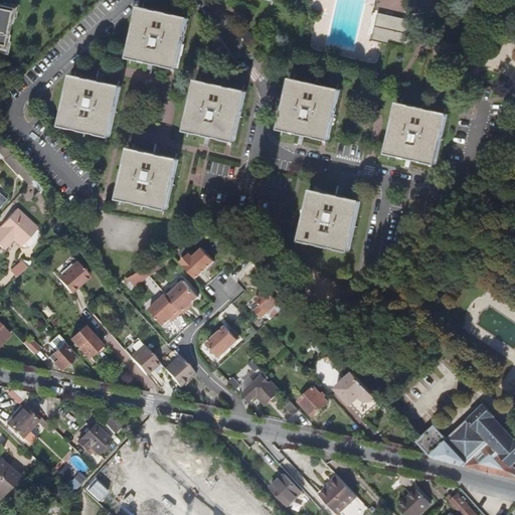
[(188,12),(144,2),(131,59),(153,64),(175,69),(188,12)]
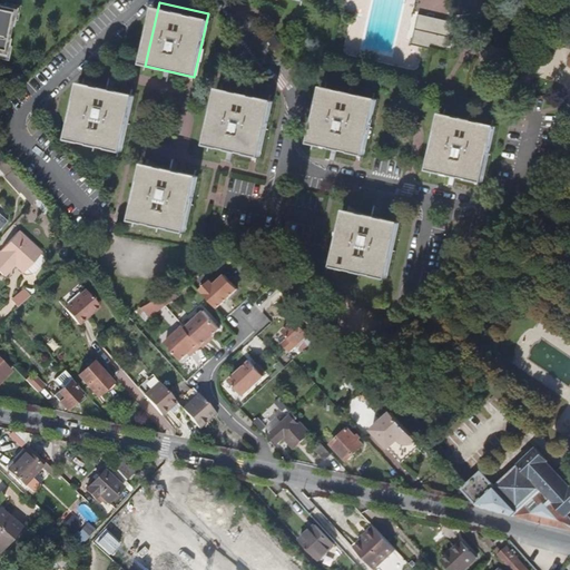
[(5,8),(15,10),(12,20),(17,21),(19,7),(5,3),(5,8)]
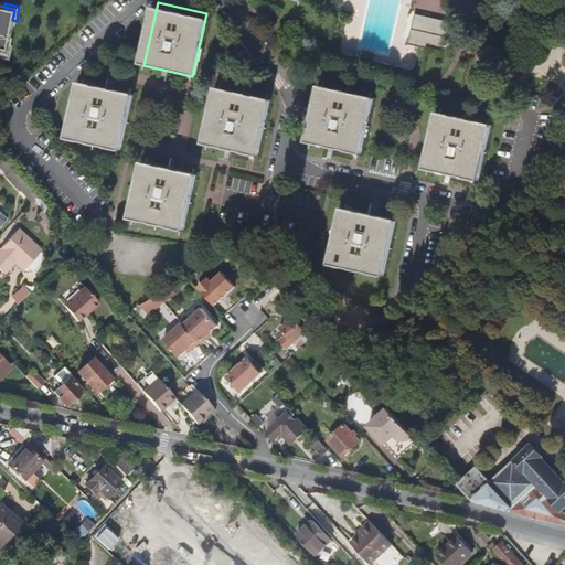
[(0,54),(4,56),(7,45),(8,39),(7,39),(9,27),(11,27),(12,20),(14,10),(4,8),(0,7),(0,54)]
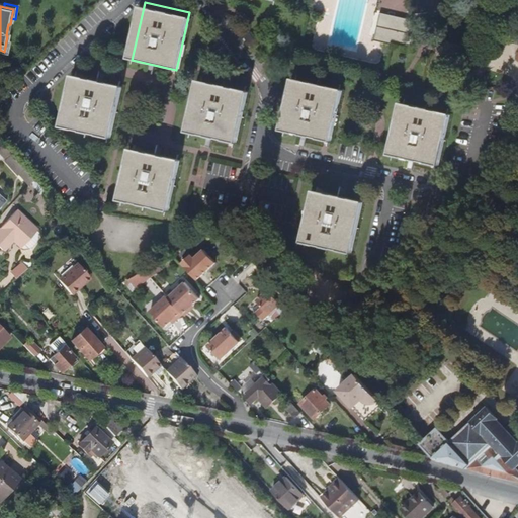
[(379,40),(385,14),(372,11),(366,37),(379,40)]
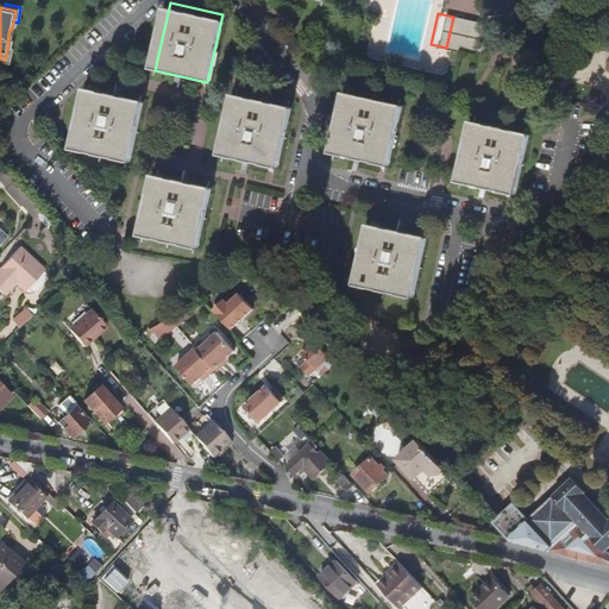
[(483,39),(485,25),(481,23),(453,17),(446,48),(458,50),(479,56),(483,39)]
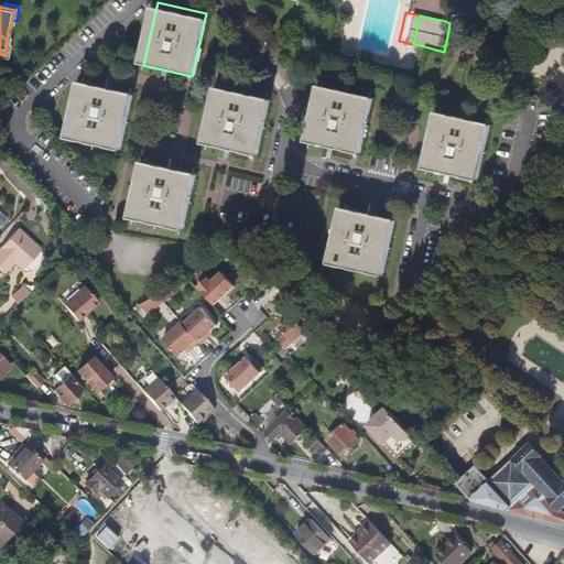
[(7,45),(4,56),(0,54),(0,58),(8,61),(11,46),(7,45)]
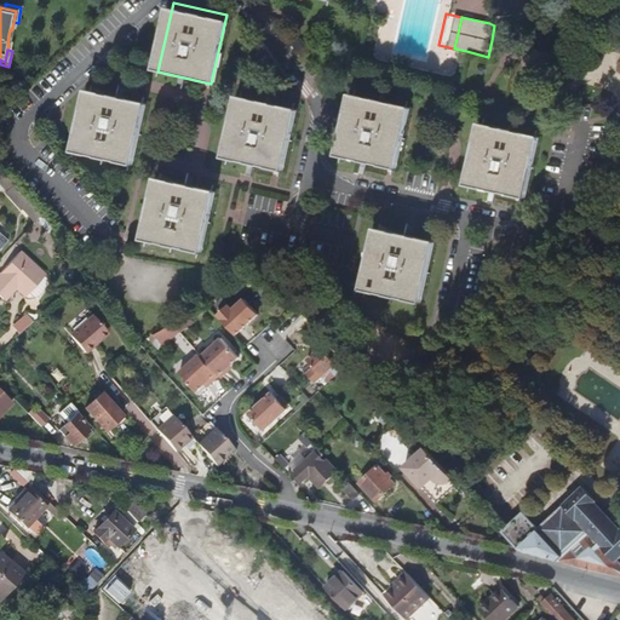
[(120,89),(93,84),(78,153),(130,165),(147,95),(120,89)]
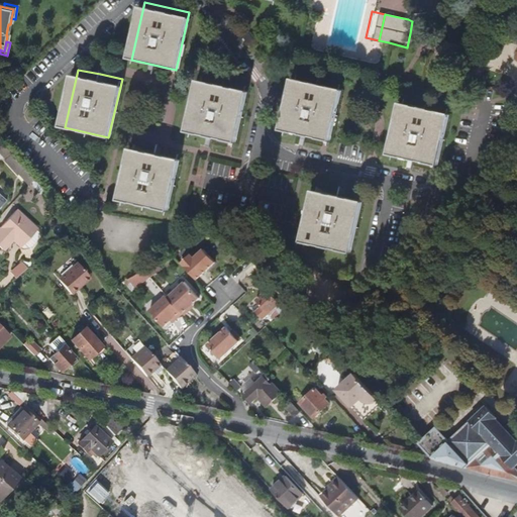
[(210,134),(236,140),(248,90),(198,78),(187,129),(210,134)]
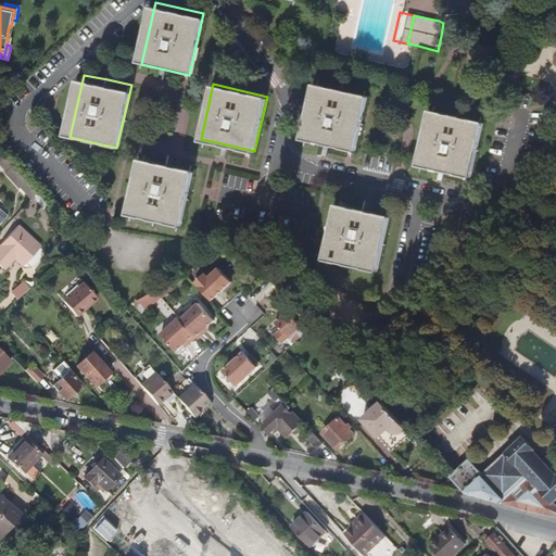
[(328,146),(356,152),(368,97),(315,85),(302,139),(328,146)]
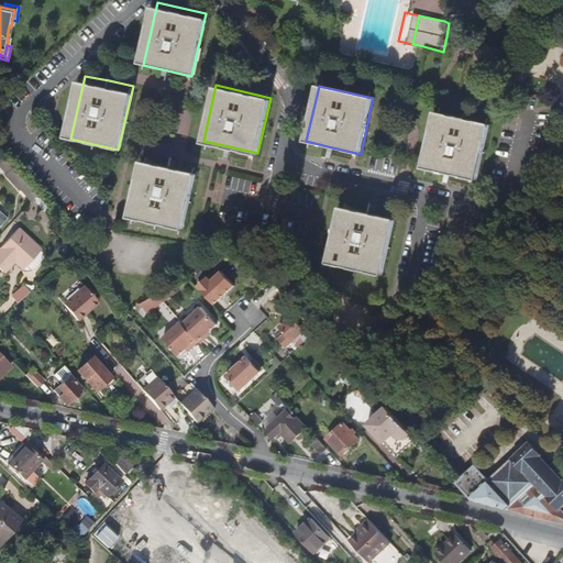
[(450,173),(477,179),(490,124),(435,111),(423,167),(450,173)]
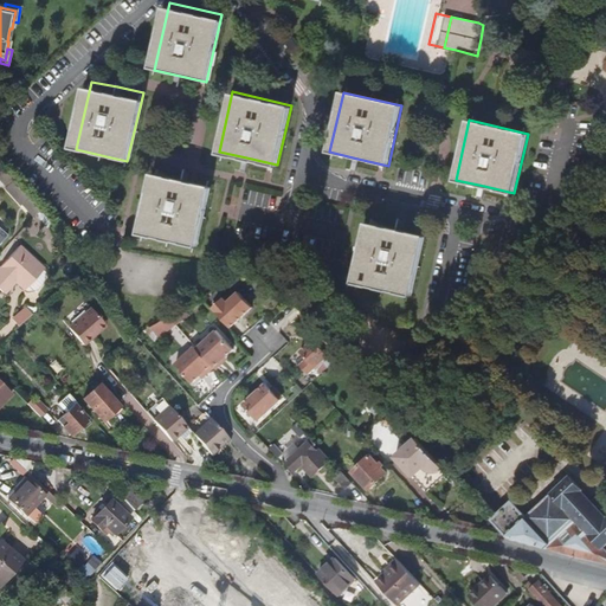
[(15,182),(2,168),(0,171),(0,180),(8,189),(15,182)]
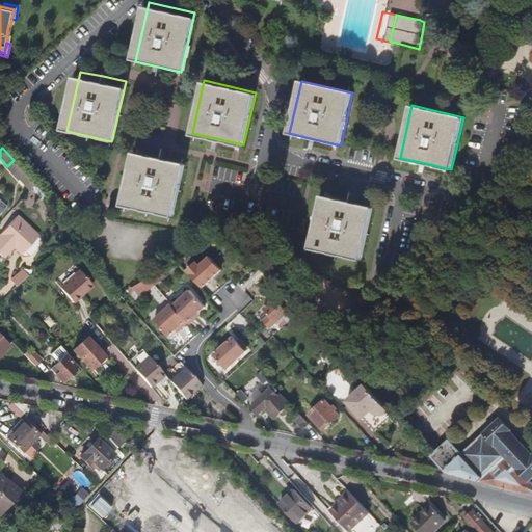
[(163,154),(139,149),(126,208),(171,218),(185,158),(163,154)]
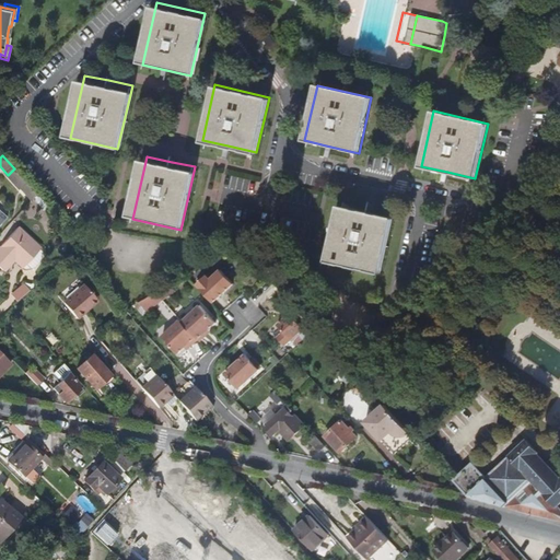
[(27,184),(14,168),(8,175),(4,177),(18,193),(20,189),(21,190),(27,184)]
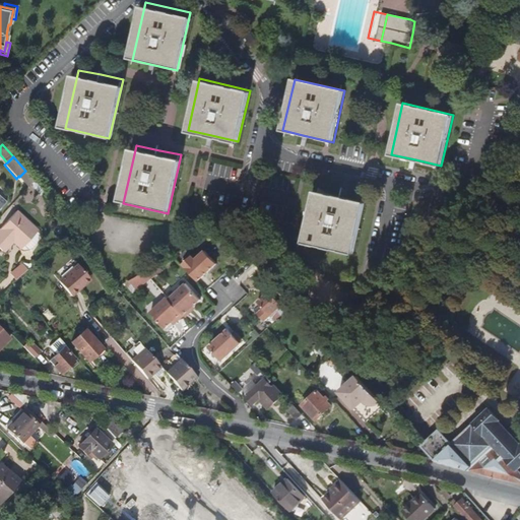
[(36,182),(25,171),(19,177),(29,189),(30,187),(36,182)]
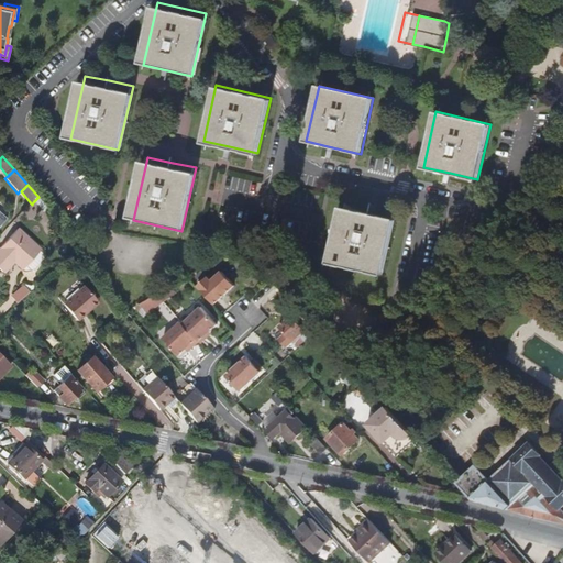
[(39,197),(33,202),(41,212),(46,208),(39,197)]
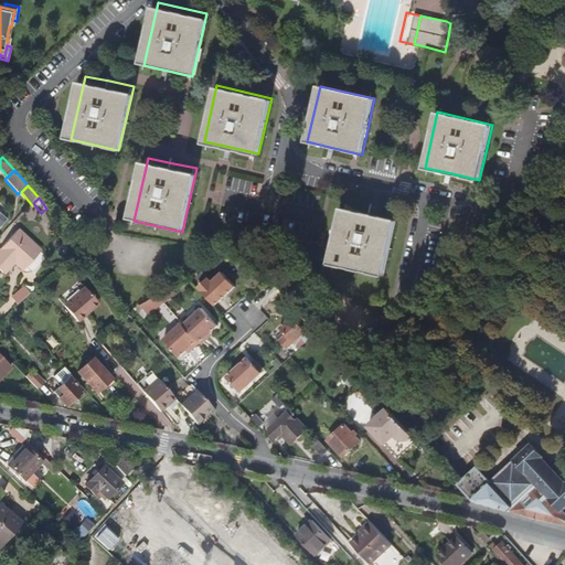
[(328,263),(382,275),(395,220),(373,215),(340,208),(328,263)]
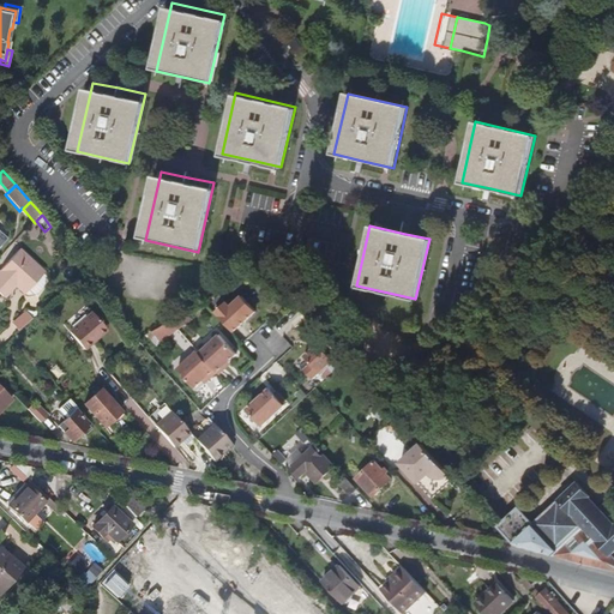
[(29,292),(43,276),(44,275),(20,252),(0,272),(0,296),(4,300),(16,288),(19,283),(29,292)]
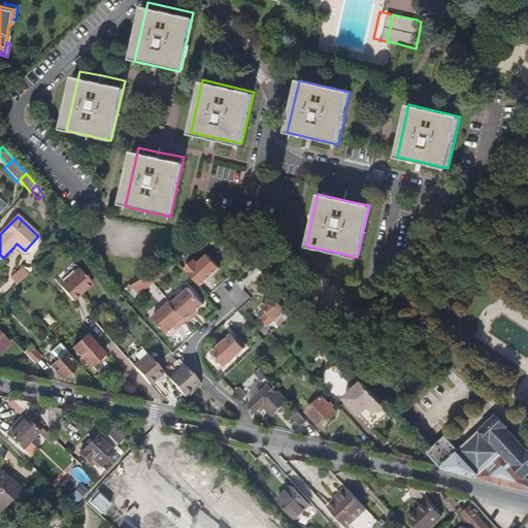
[(37,250),(40,240),(37,237),(25,251),(29,256),(32,255),(37,250)]
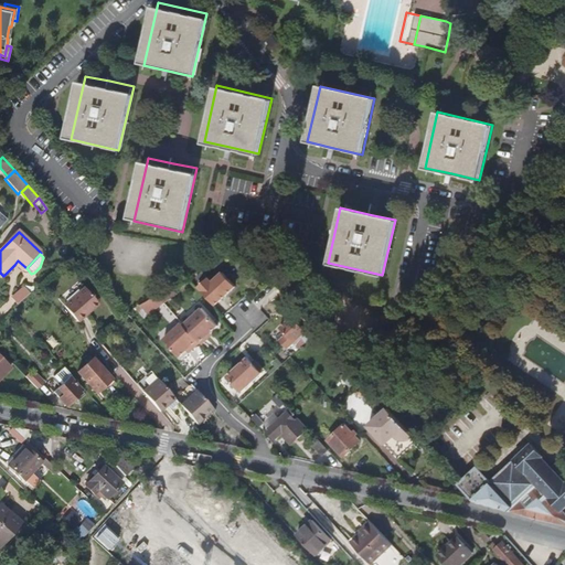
[(27,268),(18,260),(14,265),(23,273),(27,268)]
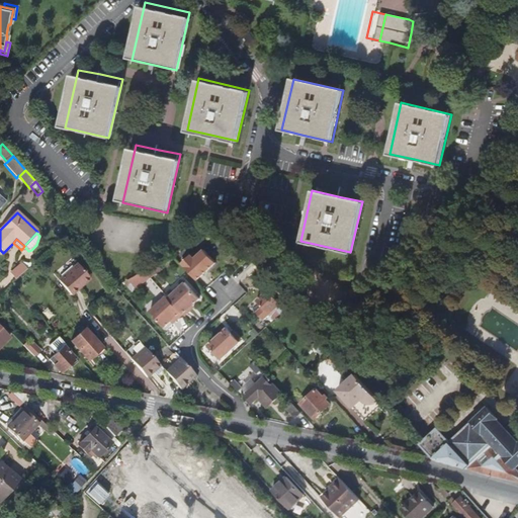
[(191,254),(182,263),(197,279),(217,262),(204,249),(194,258),(191,254)]
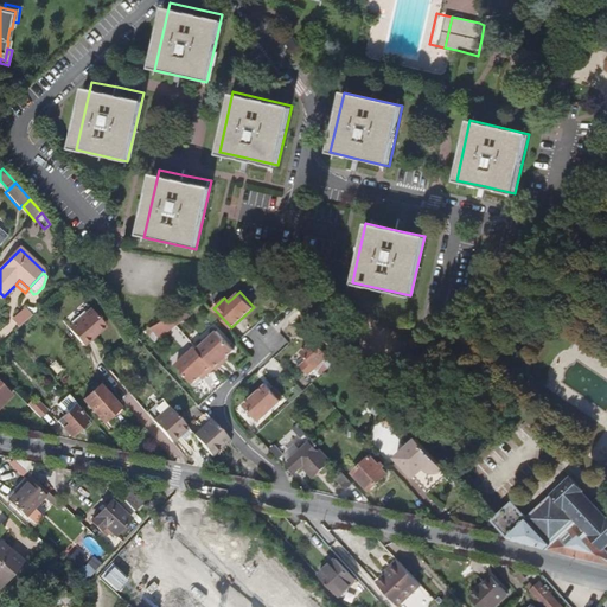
[(90,337),(104,325),(85,302),(62,321),(83,346),(91,339),(90,337)]
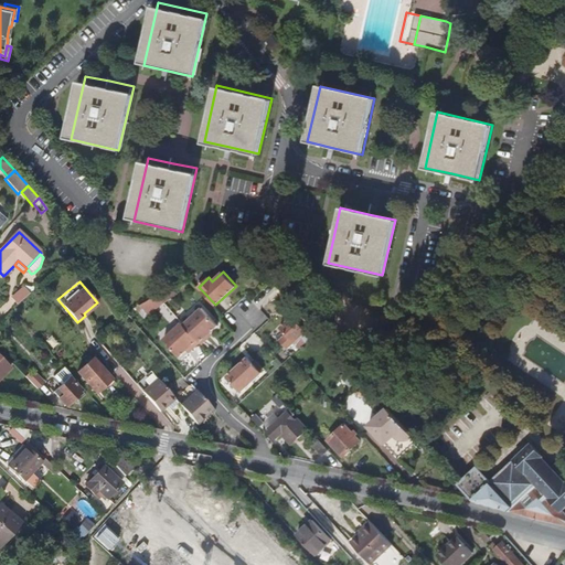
[(16,305),(29,294),(23,286),(10,298),(16,305)]
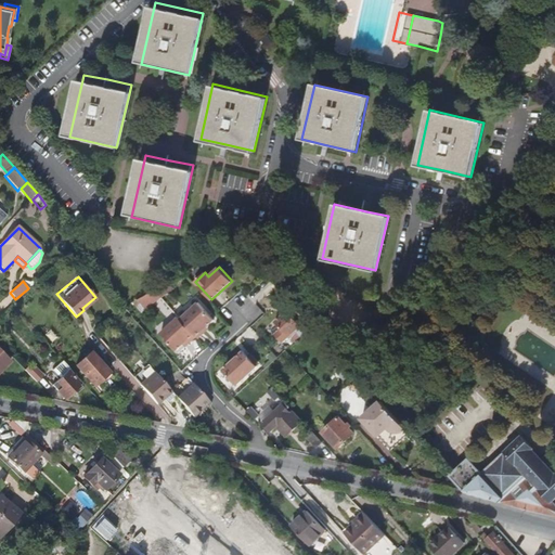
[(165,300),(178,288),(170,281),(155,291),(165,300)]
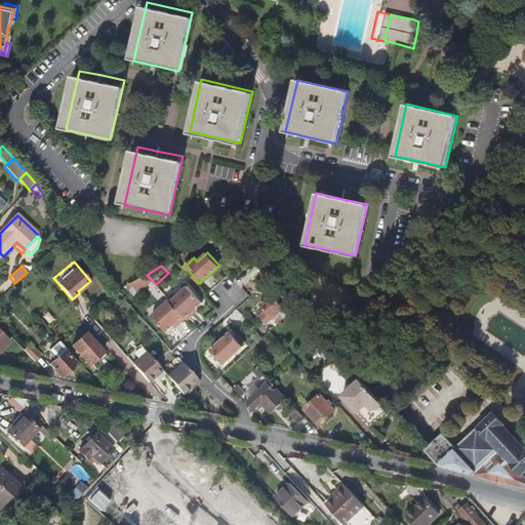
[(137,292),(151,283),(146,276),(131,284),(137,292)]
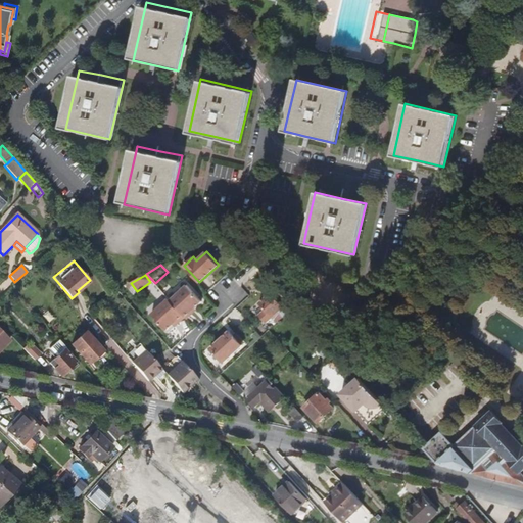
[(79,292),(91,282),(90,280),(78,290),(79,292)]
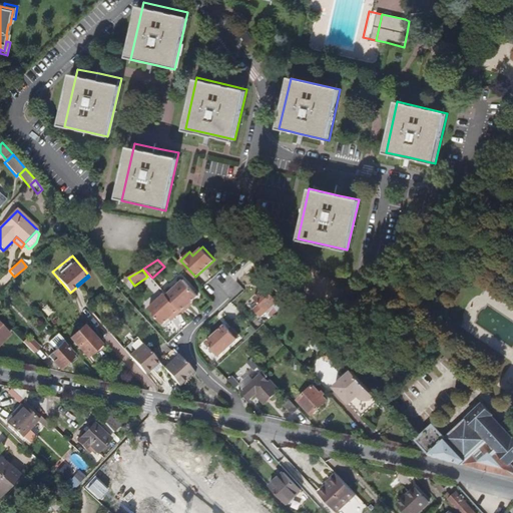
[(184,281),(167,295),(182,311),(184,313),(189,308),(187,307),(191,303),(198,296),(184,281)]
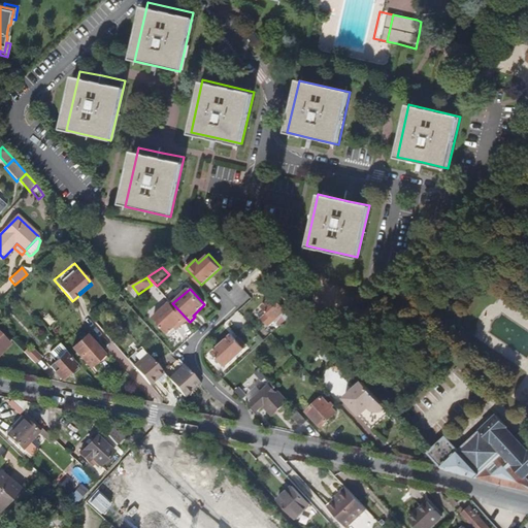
[(270,326),(288,309),(284,306),(289,301),(279,291),(263,306),(269,314),(263,319),(270,326)]
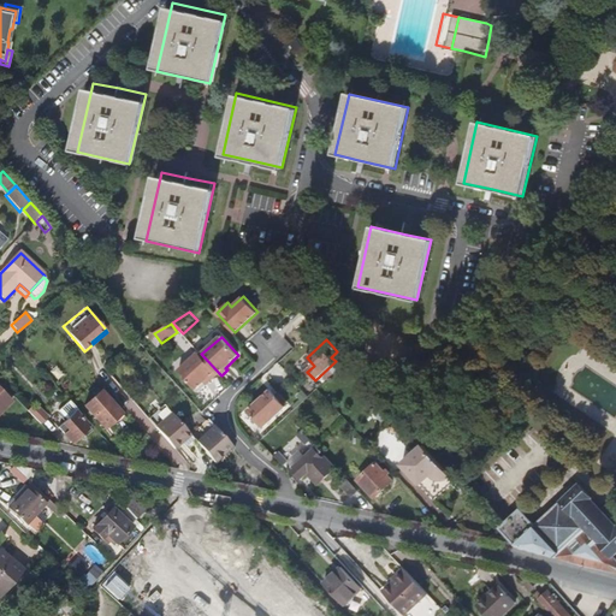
[(212,379),(219,373),(201,354),(200,351),(179,371),(196,390),(209,378),(212,379)]
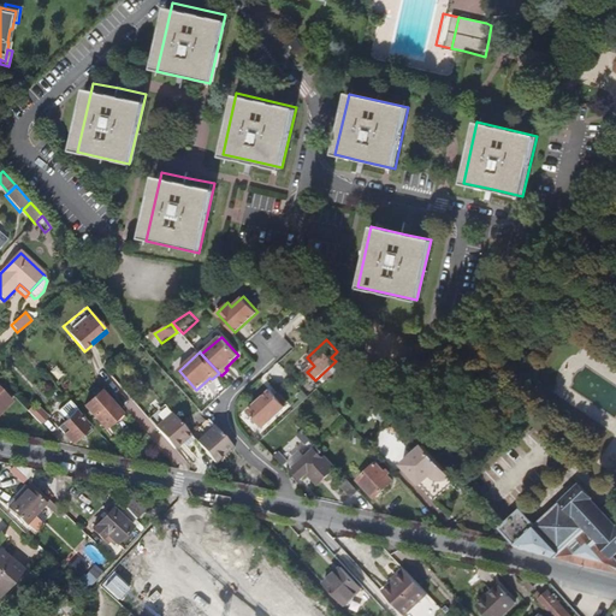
[(264,427),(286,407),(276,395),(271,390),(248,410),(264,427)]
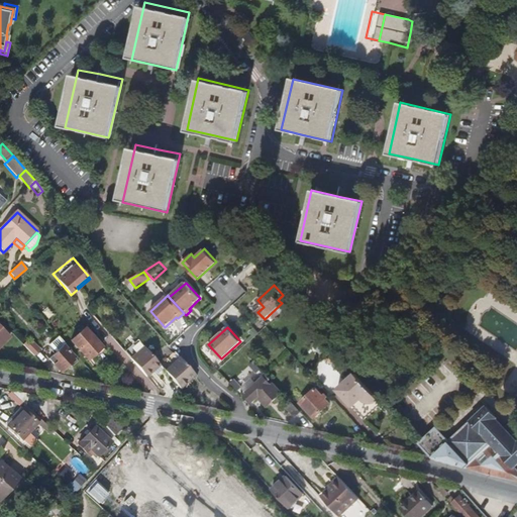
[(70,341),(87,359),(102,346),(85,328),(70,341)]
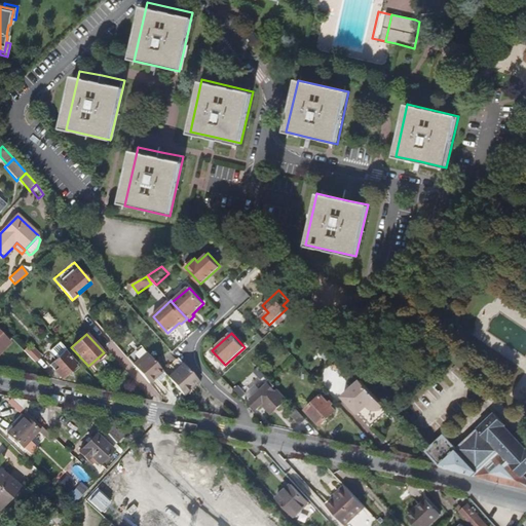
[(258,334),(254,338),(257,341),(259,343),(263,339),(258,334)]
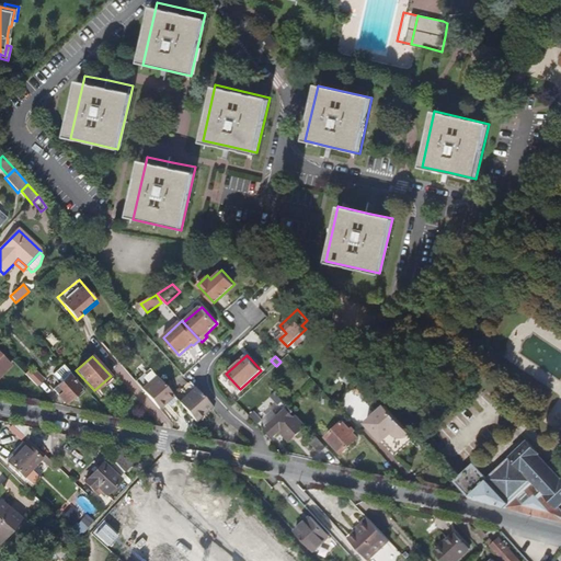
[(251,359),(261,370),(263,368),(253,357),(251,359)]
